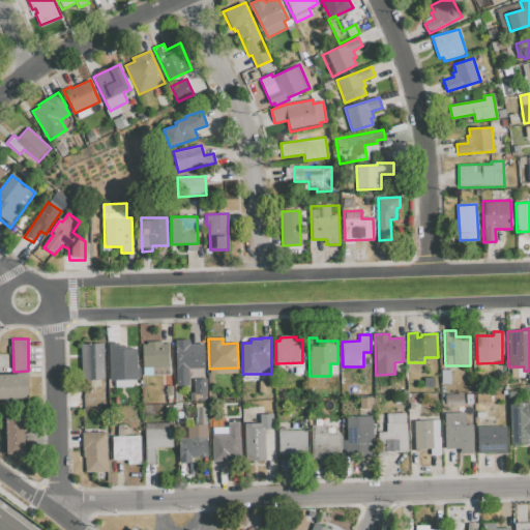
[(175,340),(188,340),(189,344),(203,344),(204,369),(189,369),(189,386),(175,386),(175,340)]
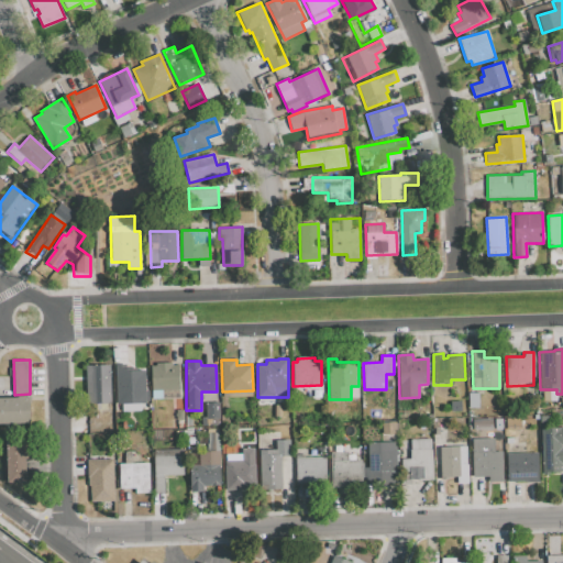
[(151,366),(156,366),(155,363),(173,363),(173,365),(179,365),(179,398),(152,398),(151,366)]
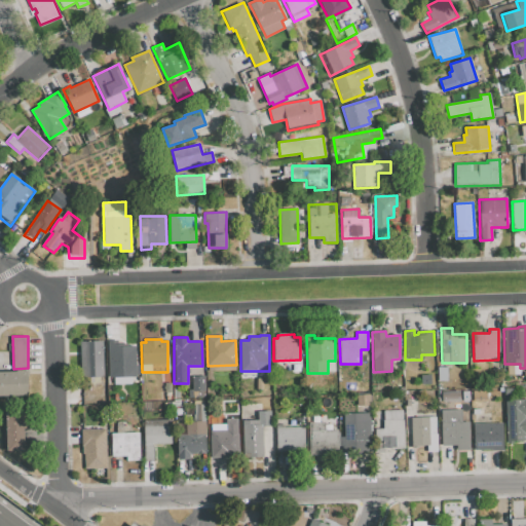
[(108,340),(118,340),(118,343),(122,343),(122,346),(136,346),(136,377),(109,377),(108,340)]
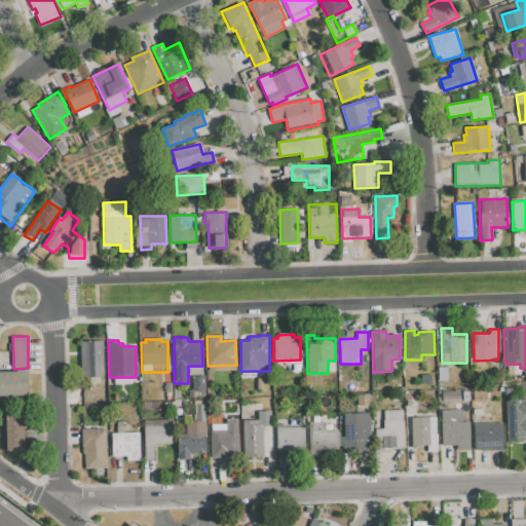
[(103,341),(104,377),(80,378),(80,341),(103,341)]
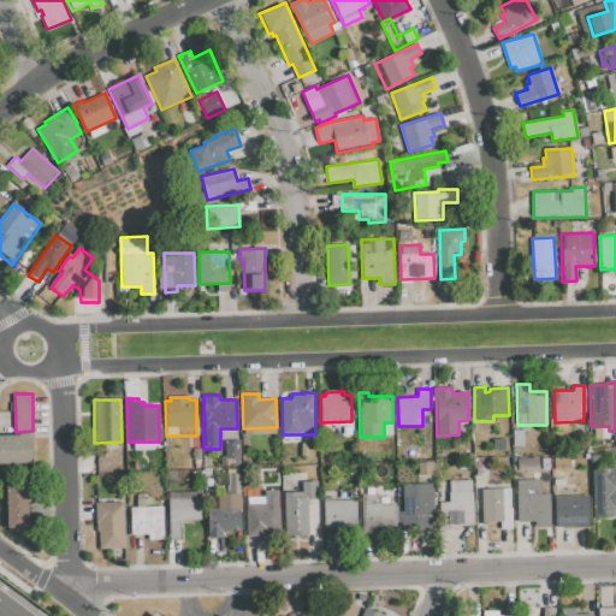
[(513,430),(523,430),(523,446),(513,446),(513,430)]
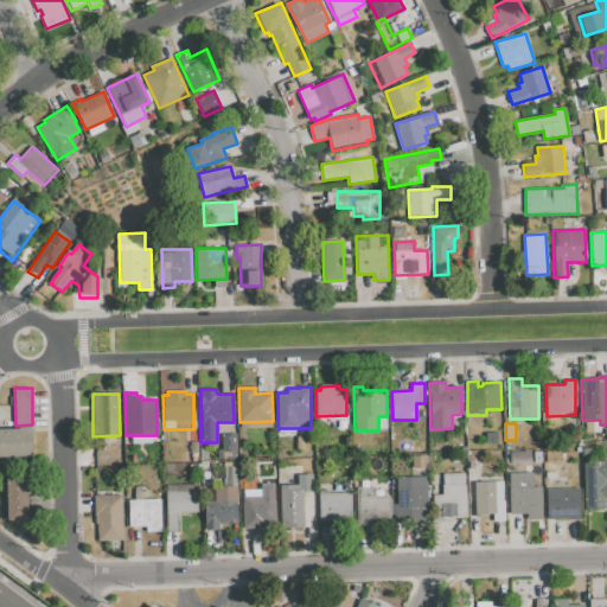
[(0,458),(0,427),(33,427),(33,458),(0,458)]
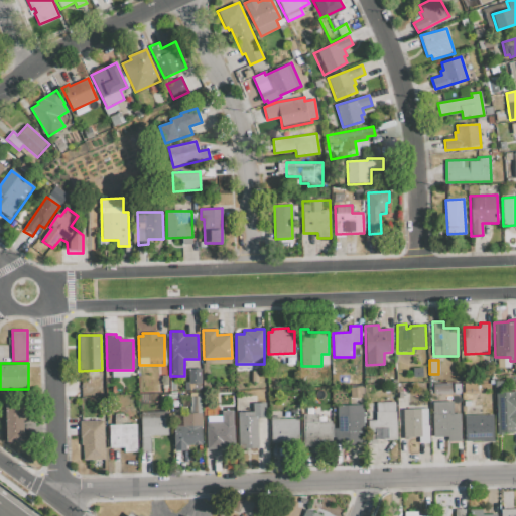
[(412,367),(413,378),(422,377),(422,367),(412,367)]
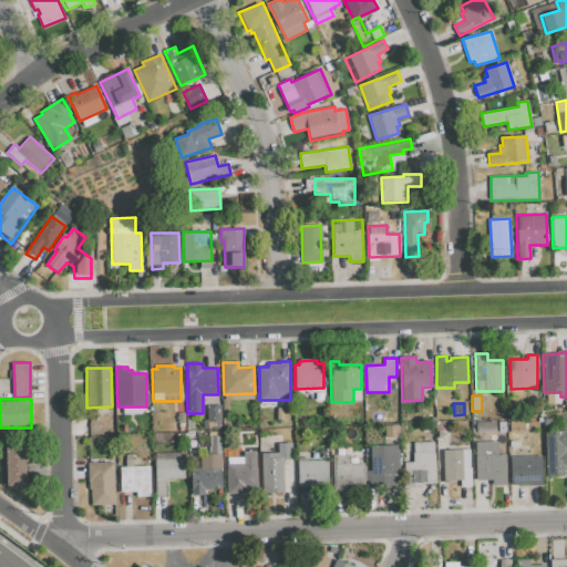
[(208,408),(208,423),(222,423),(222,408),(208,408)]
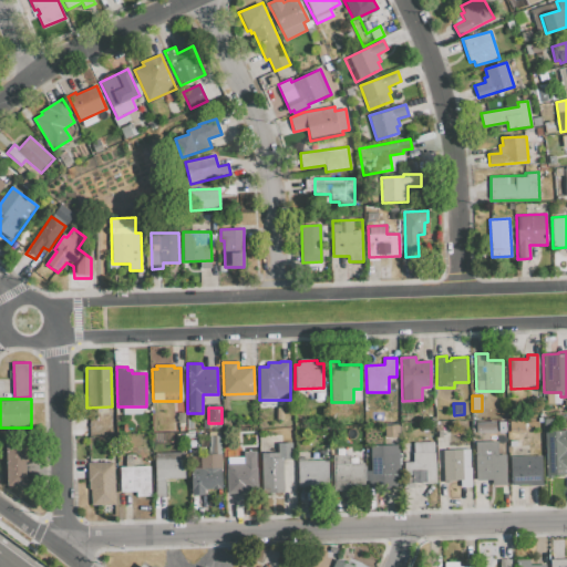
[(476,424),(476,434),(496,434),(496,424),(476,424)]
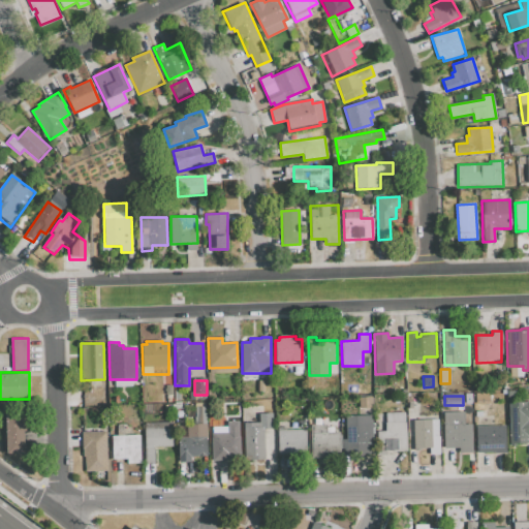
[(359,408),(359,397),(372,397),(372,408),(359,408)]
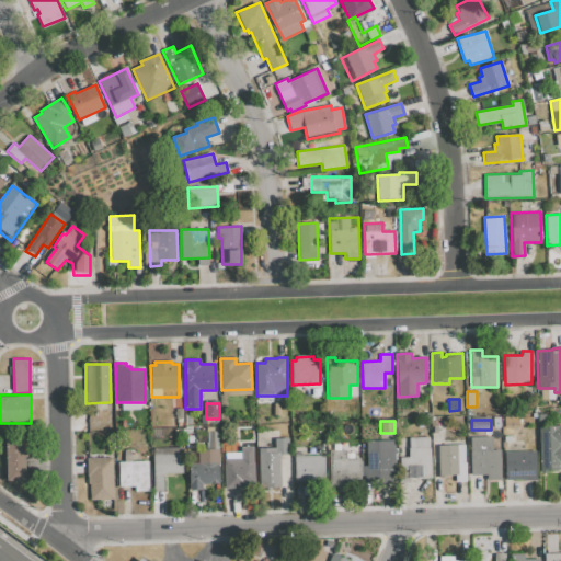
[(539,426),(560,425),(560,462),(560,470),(540,470),(539,426)]
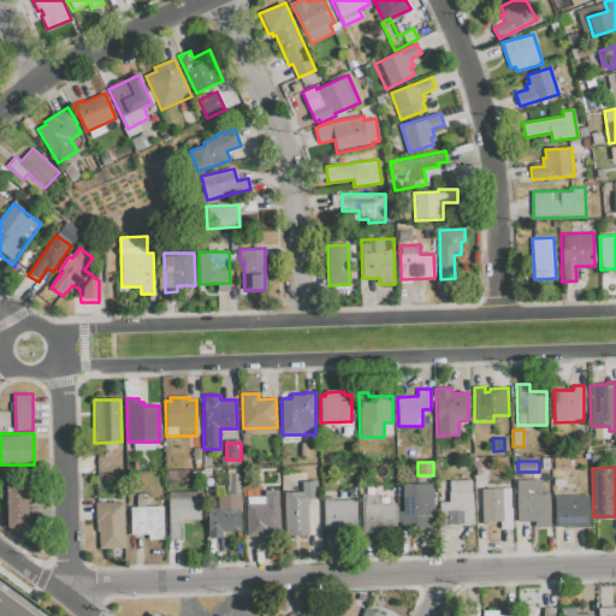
[(83,475),(118,473),(119,495),(86,497),(83,475)]
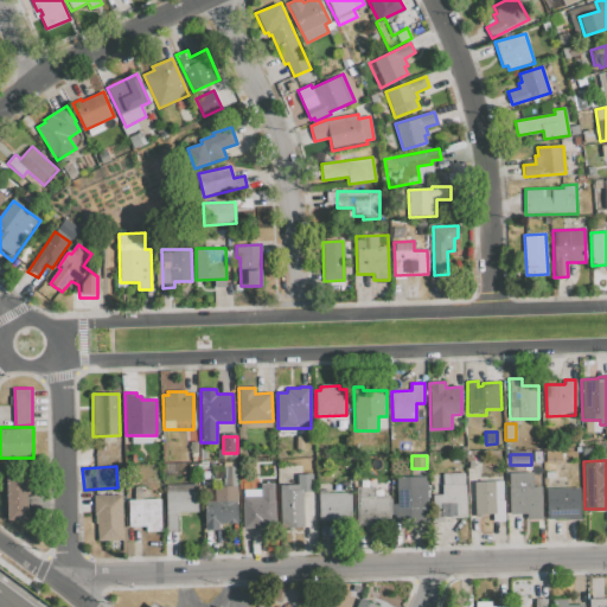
[(8,519),(7,474),(37,473),(38,494),(29,494),(29,519),(8,519)]
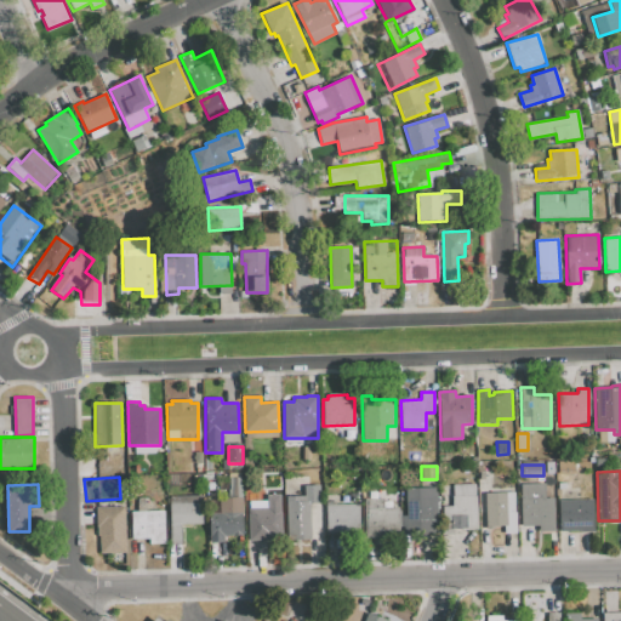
[(286,496),(305,495),(305,485),(320,484),(320,503),(311,503),(311,540),(288,540),(286,496)]
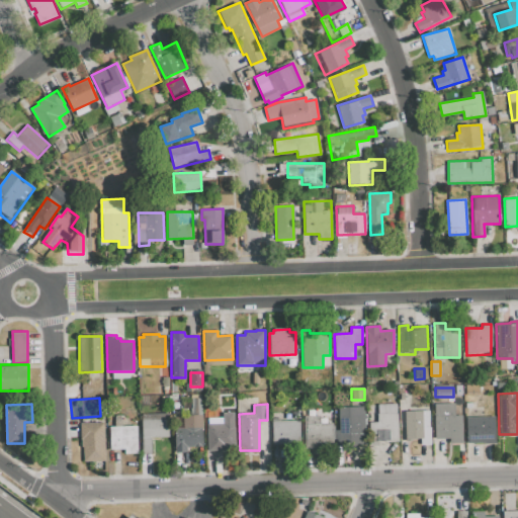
[(369,422),(377,422),(376,414),(377,414),(377,405),(397,404),(397,414),(398,414),(399,441),(379,442),(379,445),(369,445),(369,422)]
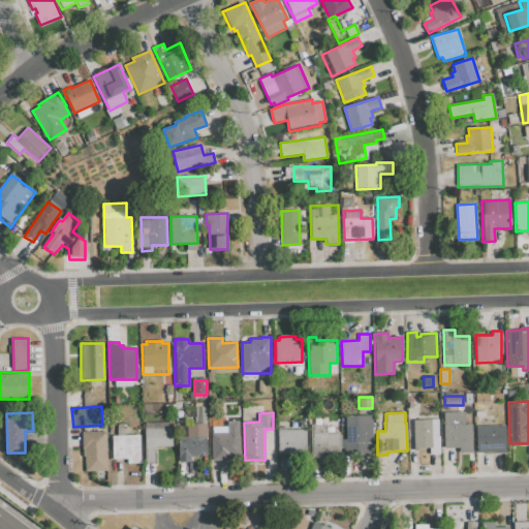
[(443,423),(449,423),(449,413),(463,413),(464,424),(472,423),(472,452),(459,453),(459,447),(443,447),(443,423)]
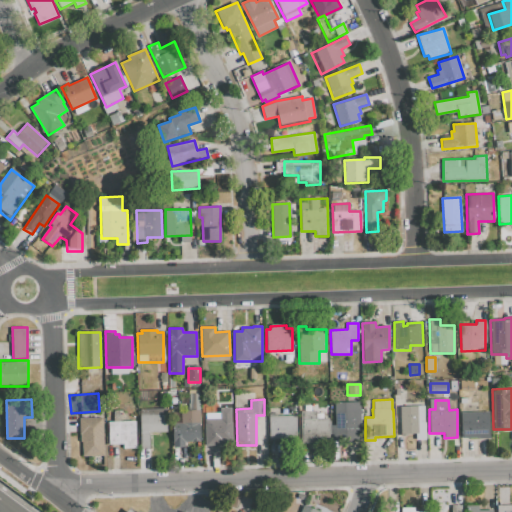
[(334,402),(360,401),(361,440),(335,441),(334,402)]
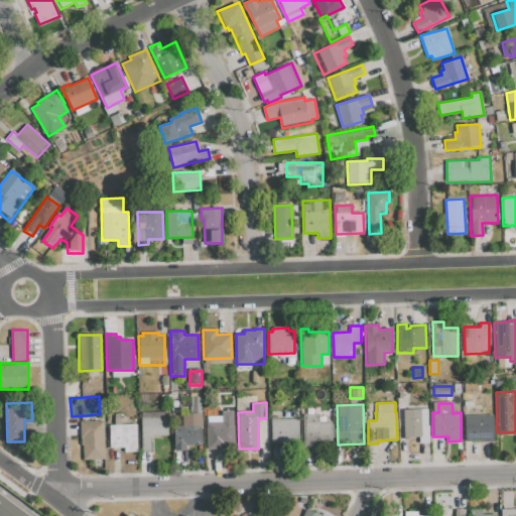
[(302,415),(304,414),(304,408),(318,408),(318,421),(332,420),(332,441),(317,441),(317,446),(303,446),(302,415)]
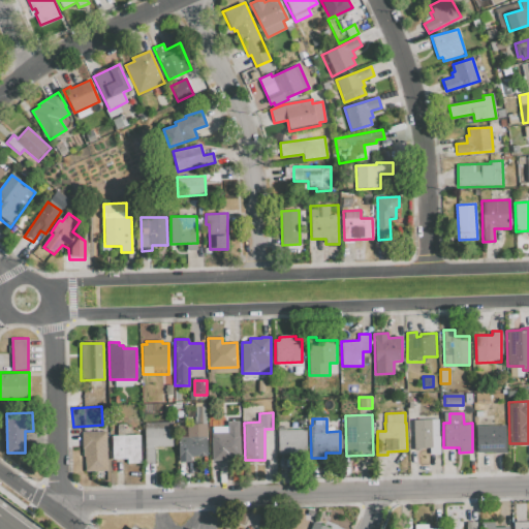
[(413,419),(438,419),(439,454),(429,454),(429,448),(421,448),(421,449),(413,450),(413,419)]
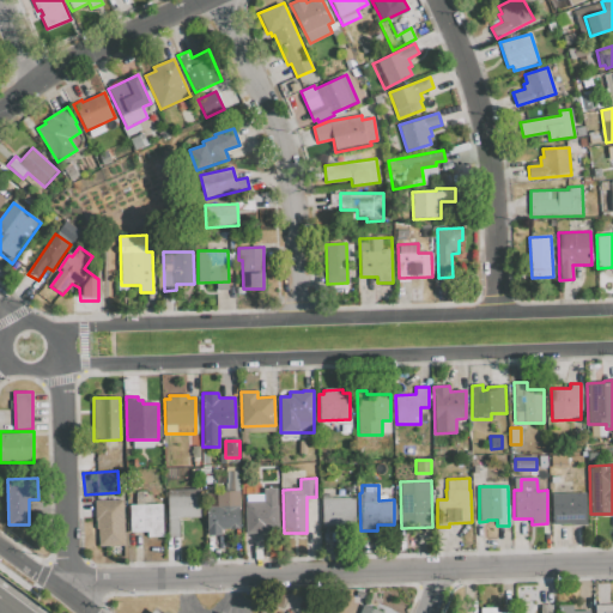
[(168,490),(199,489),(199,517),(180,517),(180,536),(169,538),(168,490)]
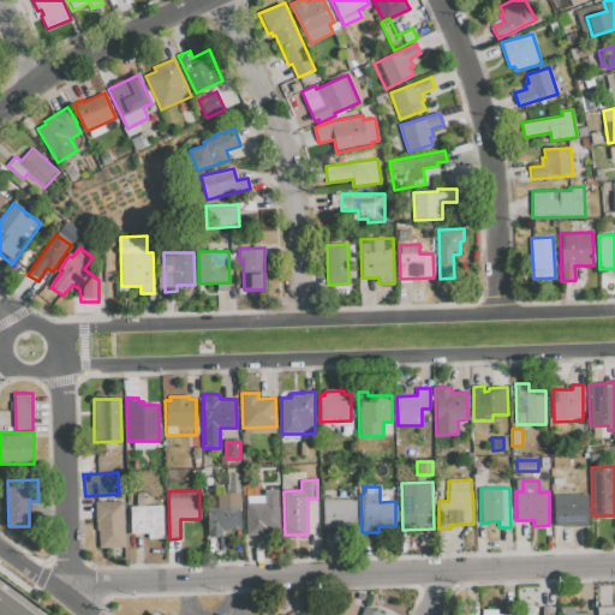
[(207,508),(218,508),(216,494),(240,493),(240,530),(222,531),(222,537),(208,537),(207,508)]
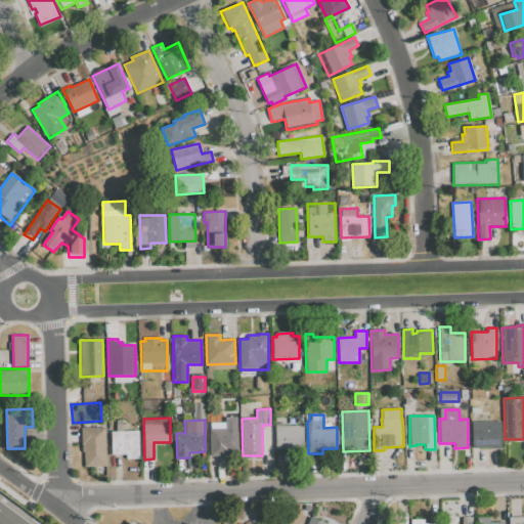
[(471,422),(501,422),(501,449),(491,449),(491,448),(472,448),(471,422)]
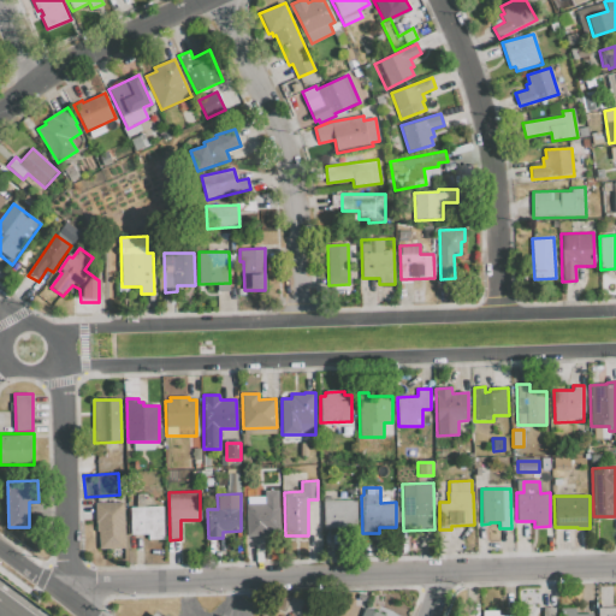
[(324,501),(357,501),(357,528),(324,529),(324,501)]
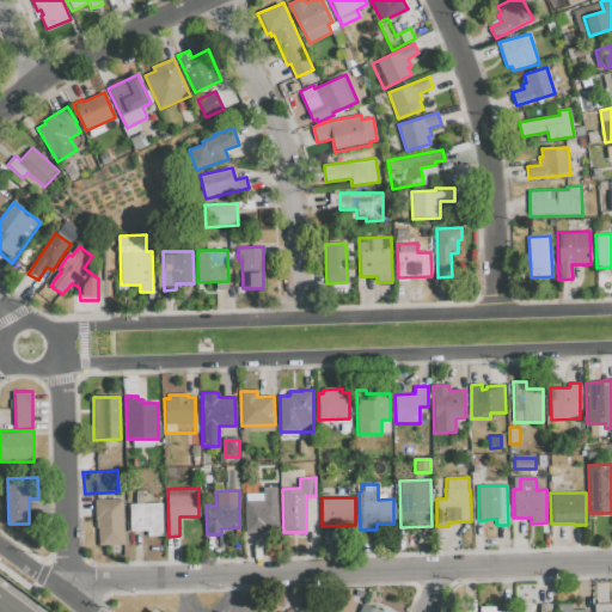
[(123,499),(124,545),(97,546),(96,500),(123,499)]
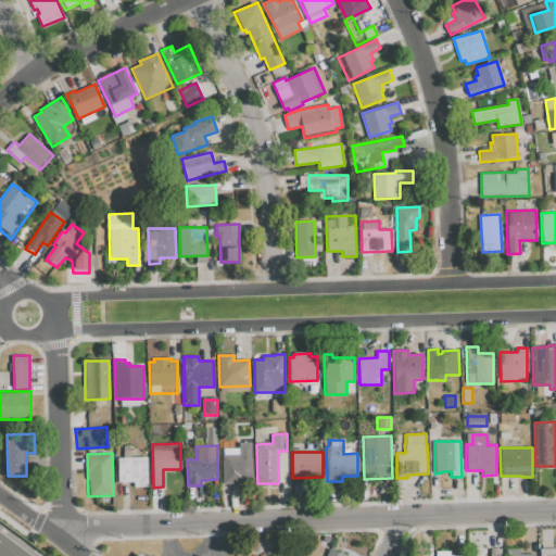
[(118,458),(147,457),(148,488),(134,488),(134,482),(118,483),(118,458)]
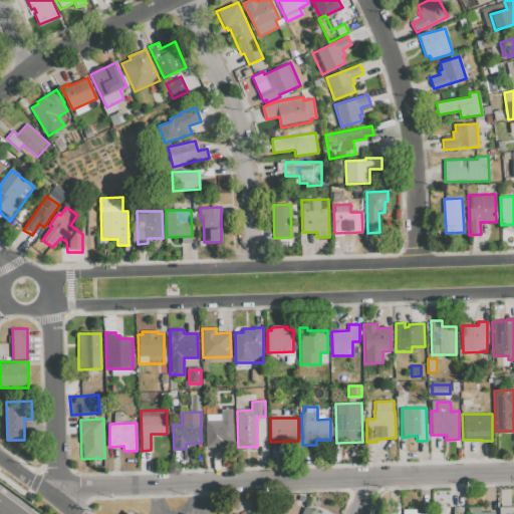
[(206,448),(206,425),(233,425),(234,444),(227,444),(227,447),(206,448)]
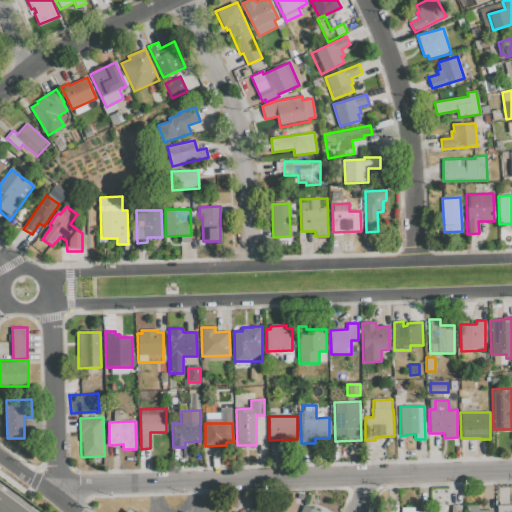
[(389,502),(389,511),(375,511),(379,502),(389,502)]
